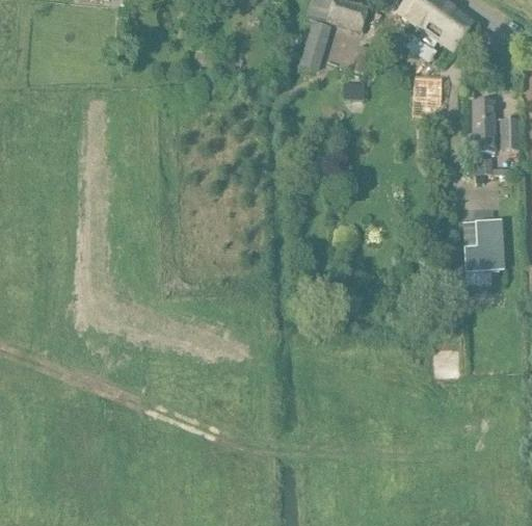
[(311,0),(308,15),(361,29),(367,6),(345,0),(311,0)]
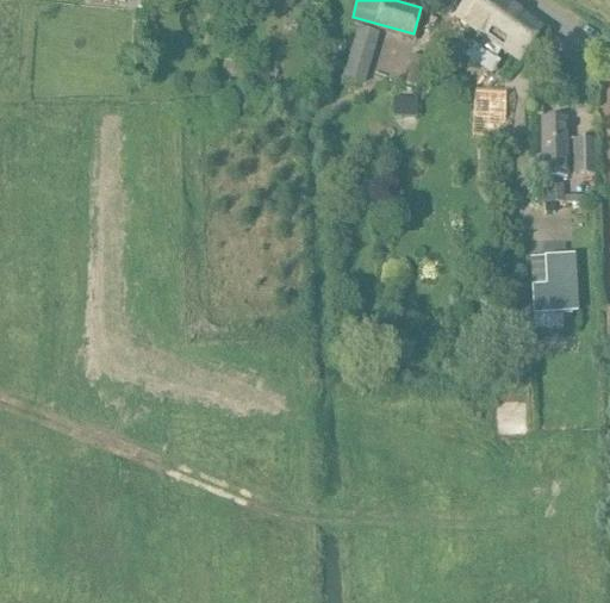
[(464,0),(455,13),(520,58),(542,25),(506,0),(464,0)]
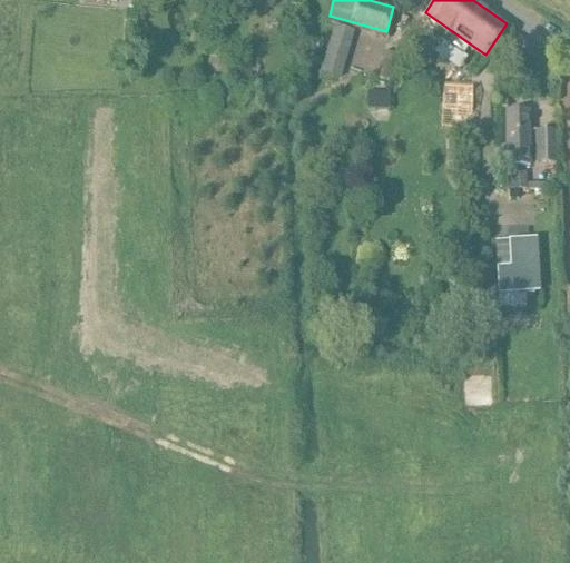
[(350,26),(335,21),(321,68),(336,72),(350,26)]
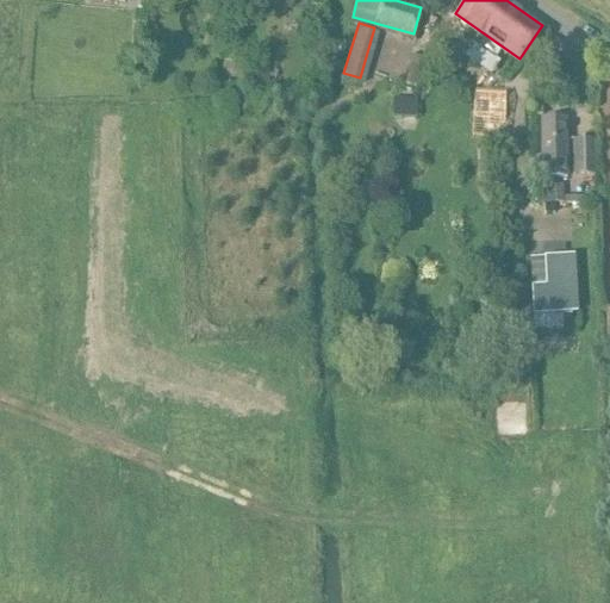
[(419,82),(425,54),(411,51),(405,80),(419,82)]
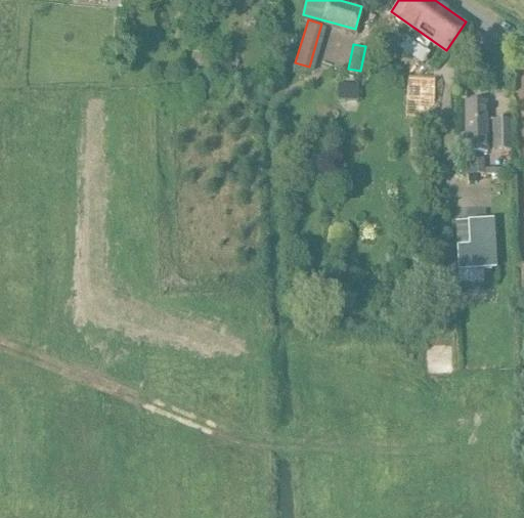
[(433,97),(434,78),(422,77),(422,76),(407,76),(406,95),(433,97)]
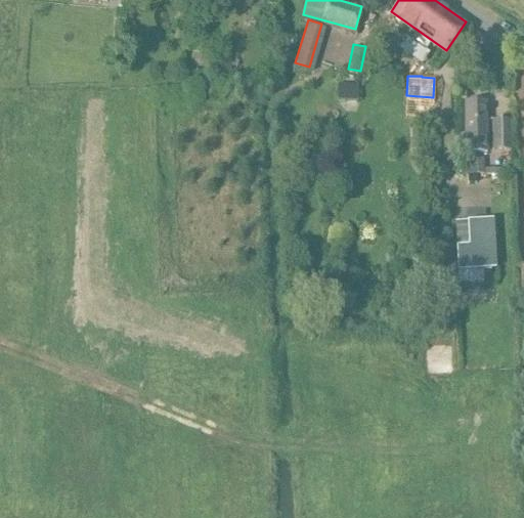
[(357,81),(337,80),(337,96),(357,97),(357,81)]
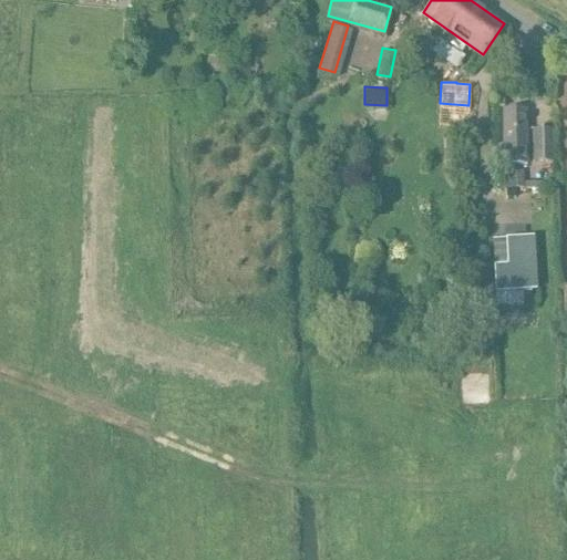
[(235,99),(234,90),(215,91),(215,100),(235,99)]
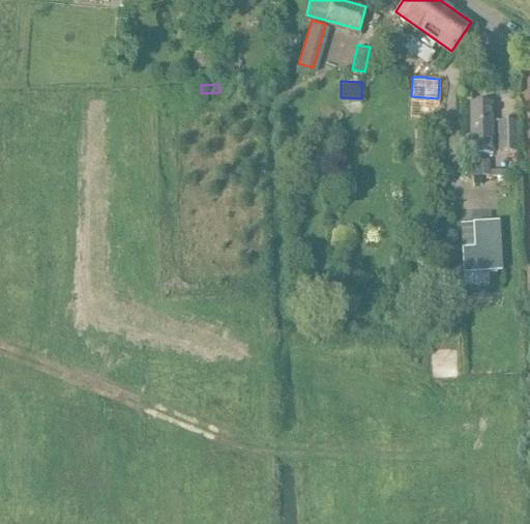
[(467,150),(492,149),(491,99),(470,99),(471,133),(466,133),(467,150)]
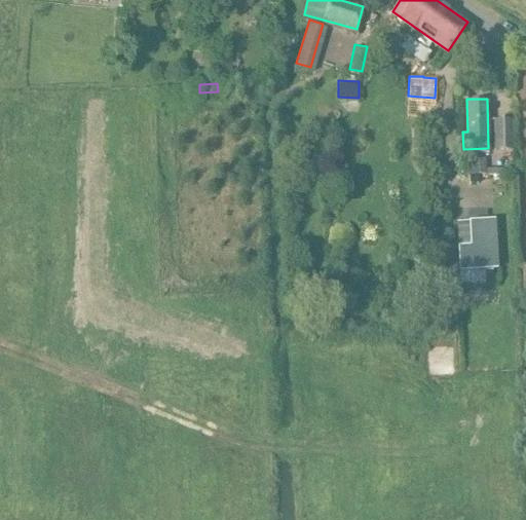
[(513,116),(493,116),(494,147),(513,147),(513,116)]
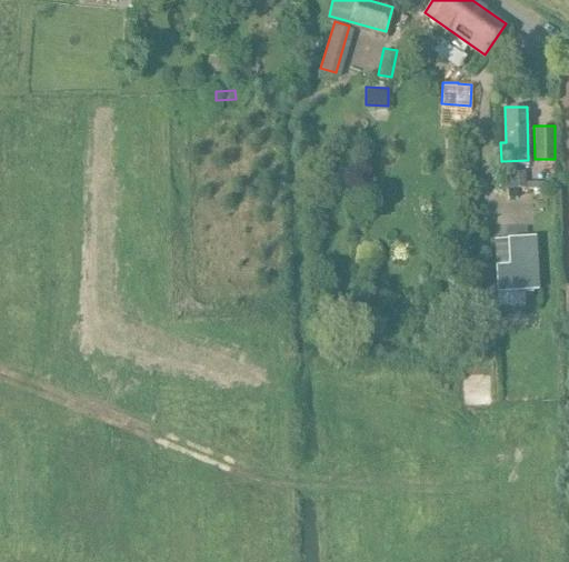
[(501,169),(502,184),(525,182),(522,167),(501,169)]
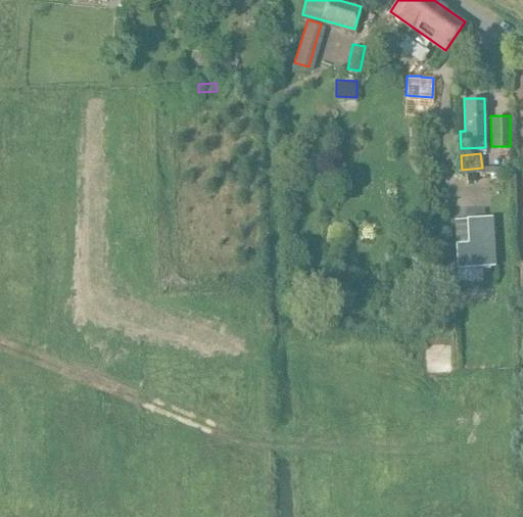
[(490,201),(446,203),(450,279),(494,277),(490,201)]
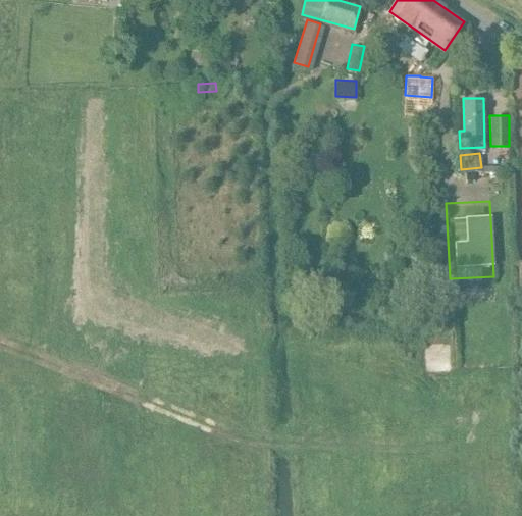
[(458,284),(445,286),(446,299),(459,298),(458,284)]
